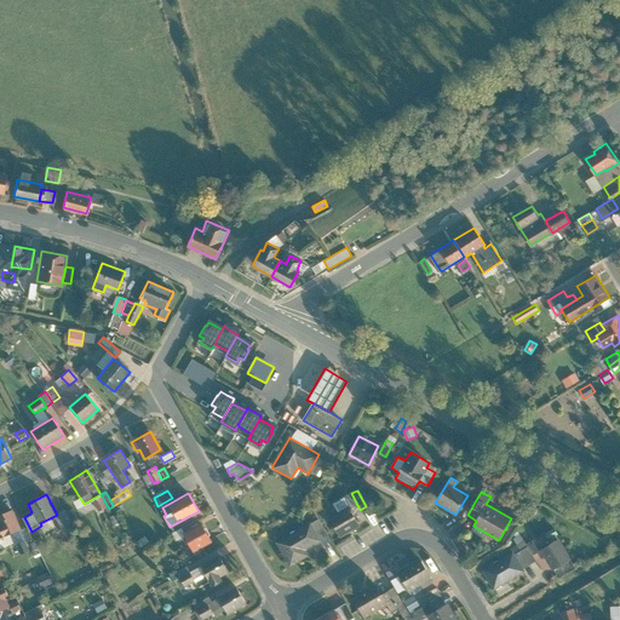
[(101,494),(92,499),(99,510),(107,505),(101,494)]
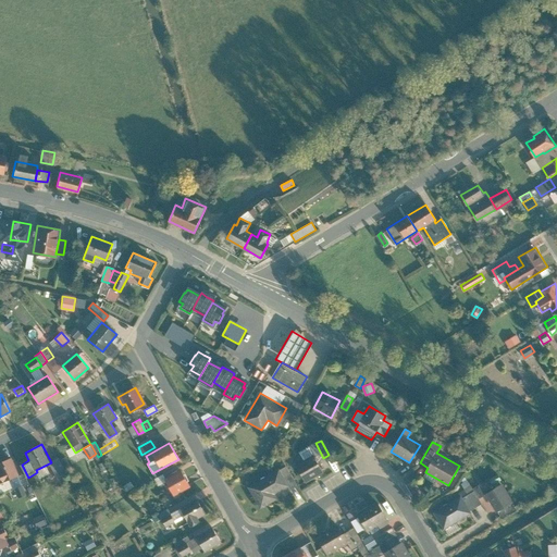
[(469,452),(457,450),(456,459),(468,460),(469,452)]
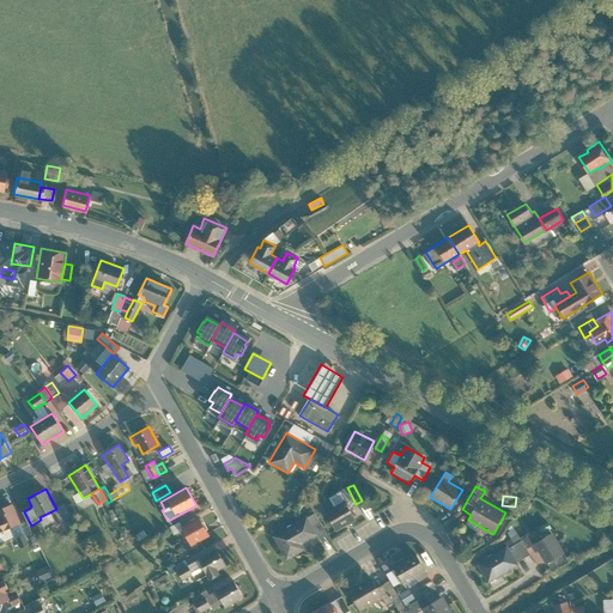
[(343,501),(325,513),(337,532),(356,520),(343,501)]
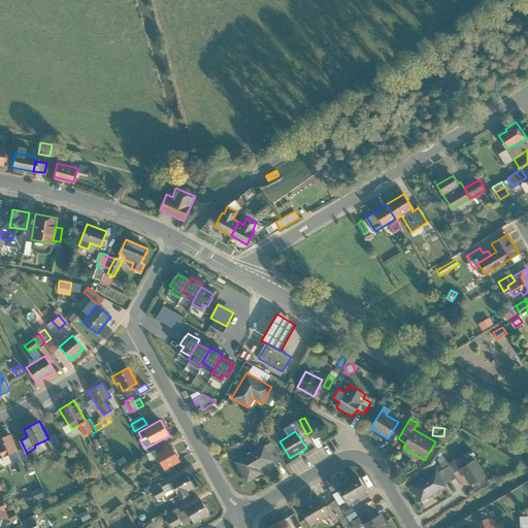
[(10,434),(0,438),(0,458),(18,452),(10,434)]
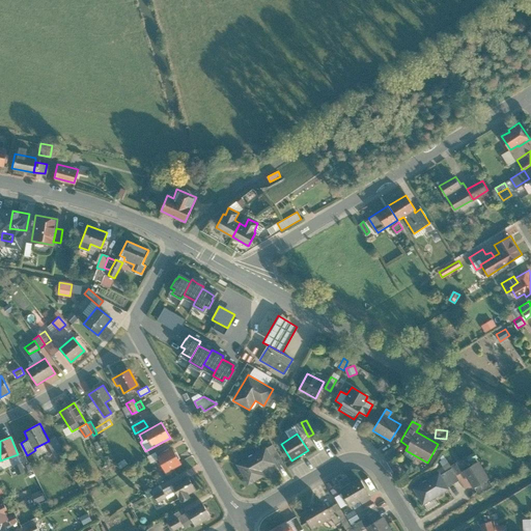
[(56,437),(49,441),(58,458),(65,454),(56,437)]
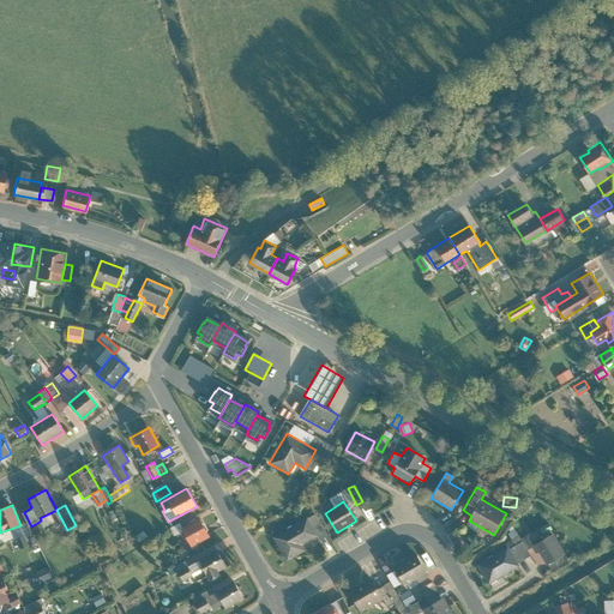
[(307,517),(272,537),(287,561),(306,551),(304,545),(317,537),(319,541),(327,536),(319,522),(313,525),(307,517)]
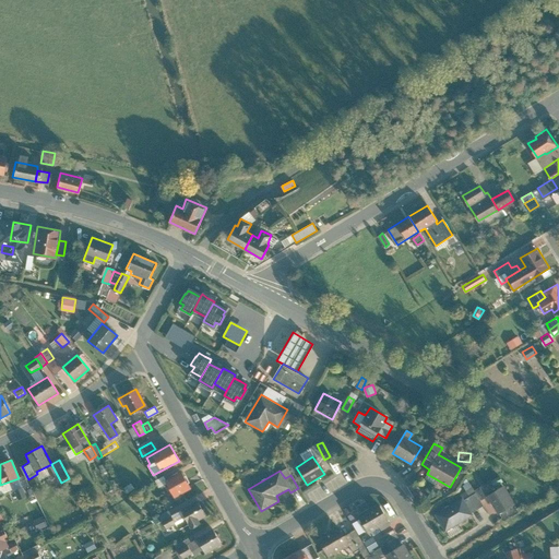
[(180,472),(165,480),(173,496),(189,488),(180,472)]
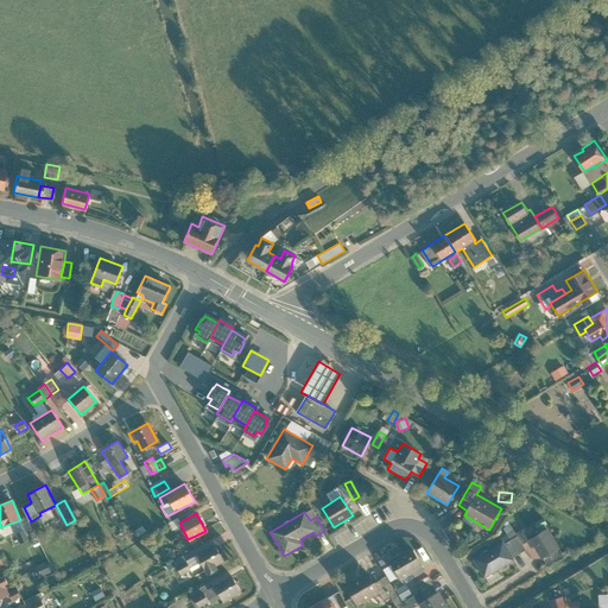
[(543,518),(534,523),(538,529),(546,524),(543,518)]
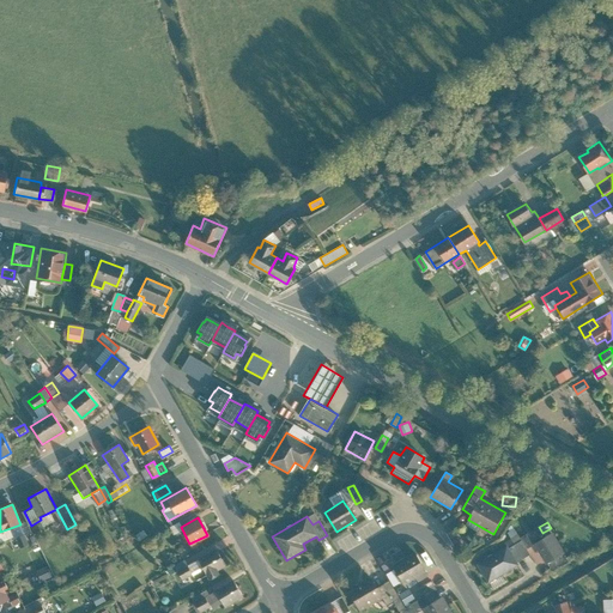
[(552,533),(534,545),(547,564),(565,552),(552,533)]
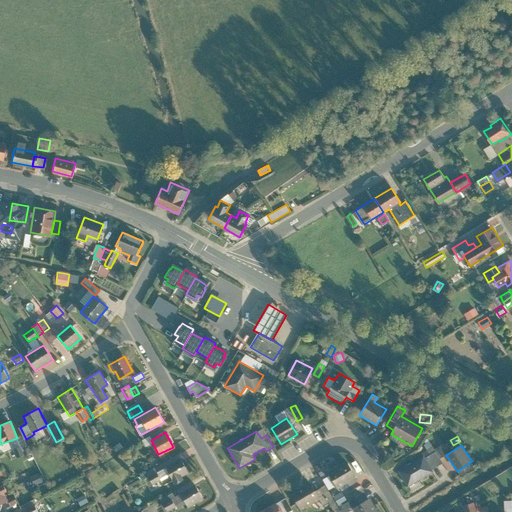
[(21,447),(14,449),(18,457),(24,454),(21,447)]
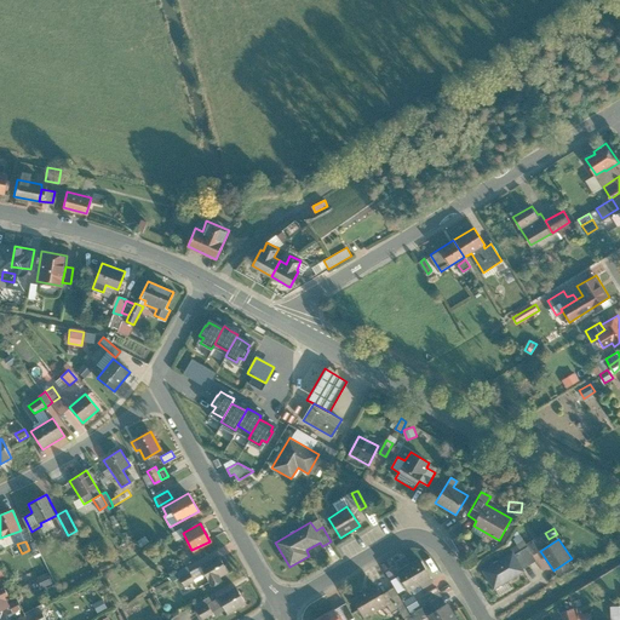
[(538,560),(528,546),(516,556),(526,568),(538,560)]
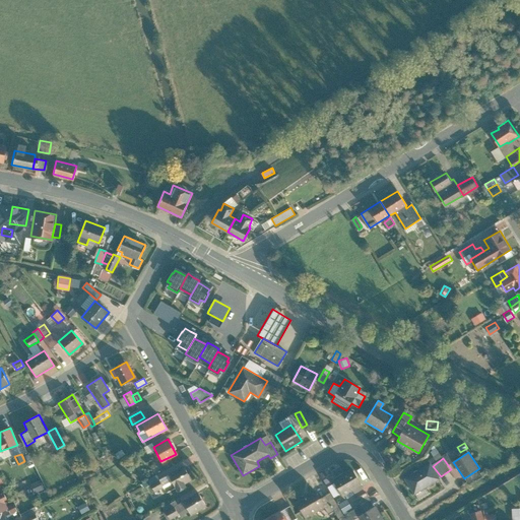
[(431,463),(405,478),(414,495),(440,479),(431,463)]
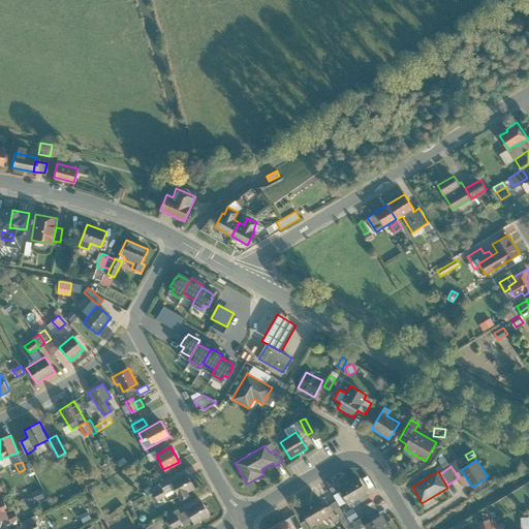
[(194,489),(188,475),(170,484),(180,500),(189,495),(188,492),(194,489)]
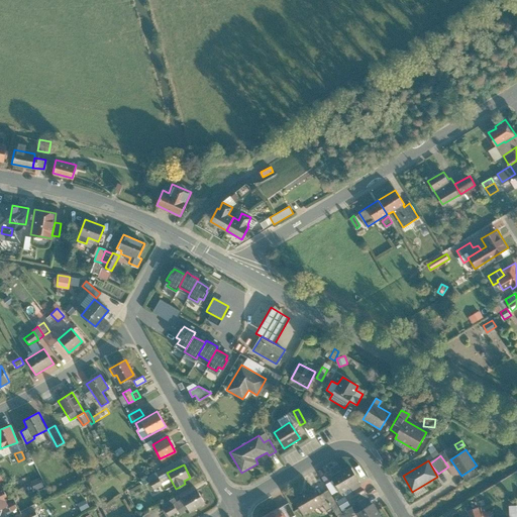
[(349,466),(331,477),(341,495),(360,484),(349,466)]
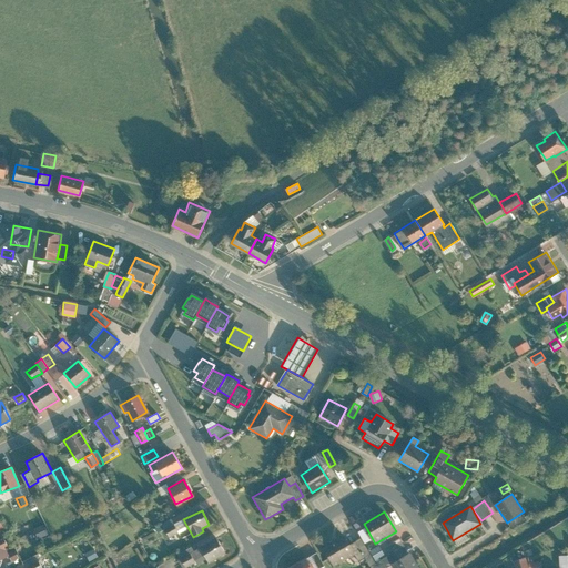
[(173,525),(164,529),(168,538),(178,534),(173,525)]
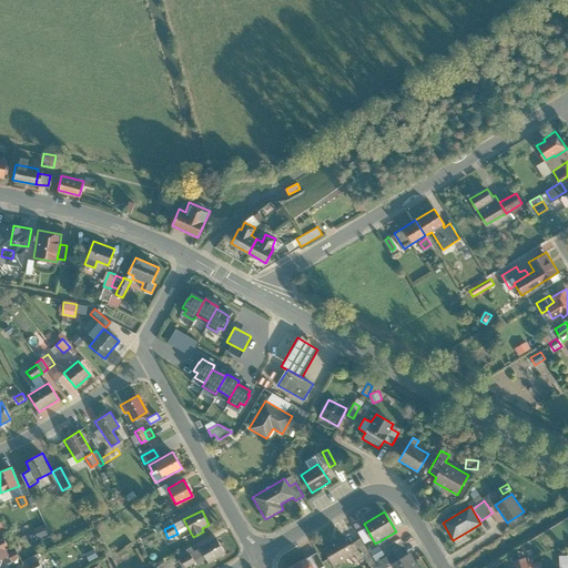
[(44,526),(34,530),(38,539),(49,535),(44,526)]
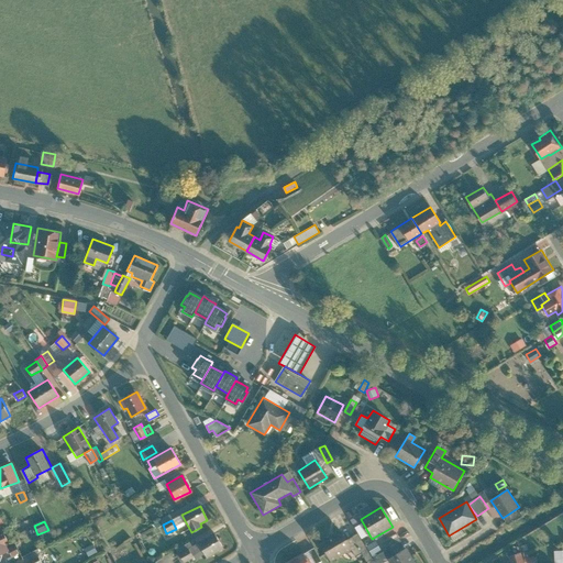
[(341,530),(319,543),(330,562),(352,549),(341,530)]
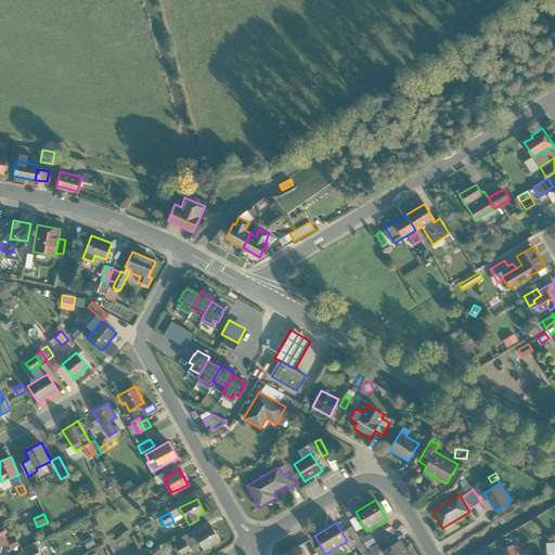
[(0,524),(0,547),(10,543),(5,534),(9,532),(5,526),(2,528),(0,524)]
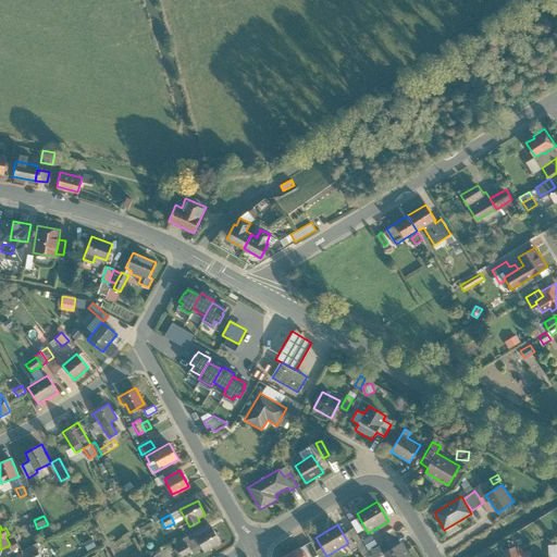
[(222,544),(213,528),(190,541),(187,536),(174,544),(182,556),(192,551),(193,553),(201,548),(205,554),(222,544)]
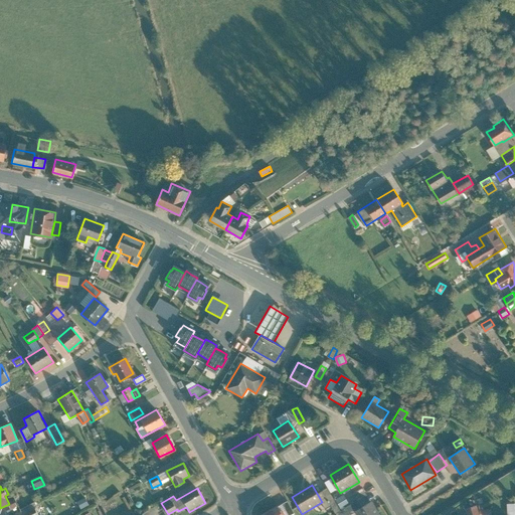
[(362,488),(353,493),(356,500),(366,495),(362,488)]
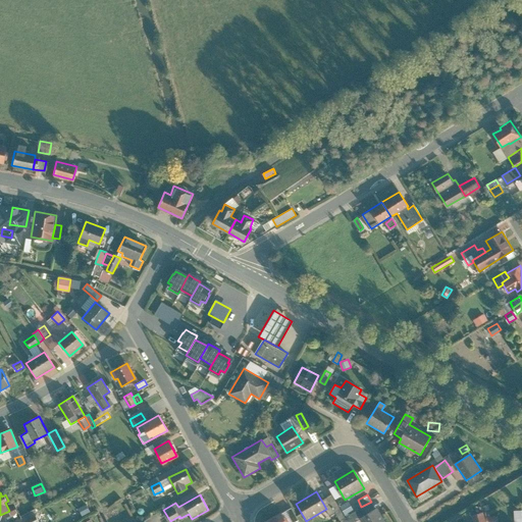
[(335,512),(327,498),(322,501),(330,515),(335,512)]
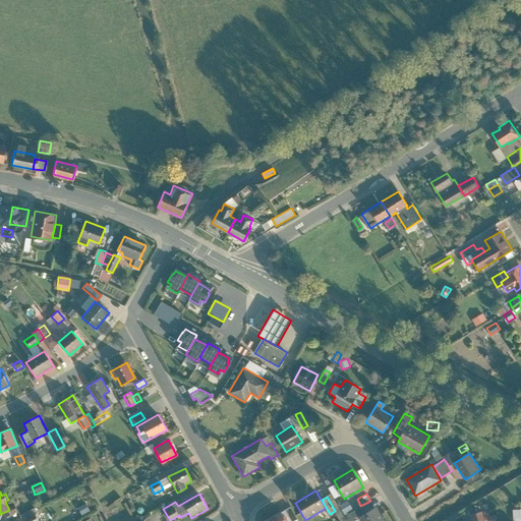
[(18,512),(14,505),(8,508),(12,515),(18,512)]
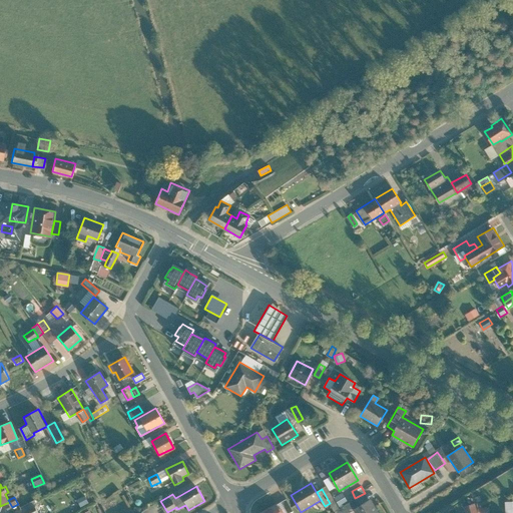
[(348,512),(353,510),(360,506),(356,499),(335,511),(336,512),(348,512)]
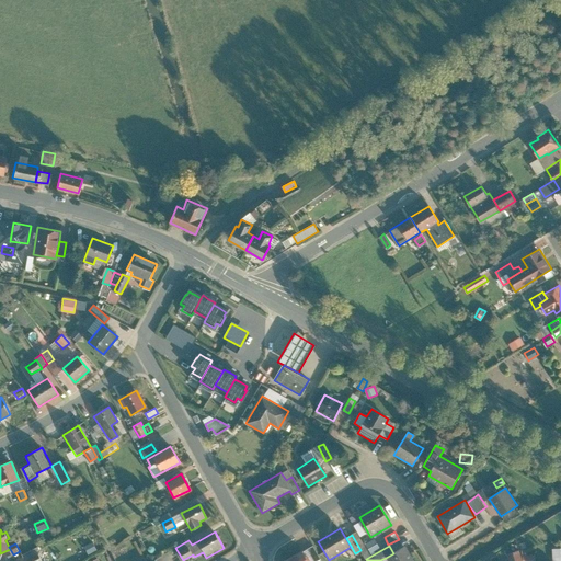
[(414,560),(405,546),(393,553),(386,558),(388,560),(414,560)]
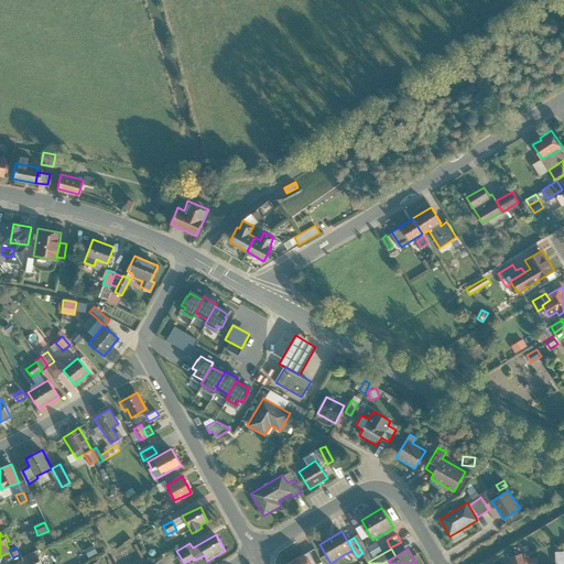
[(314,550),(310,552),(316,563),(317,563),(322,562),(314,550)]
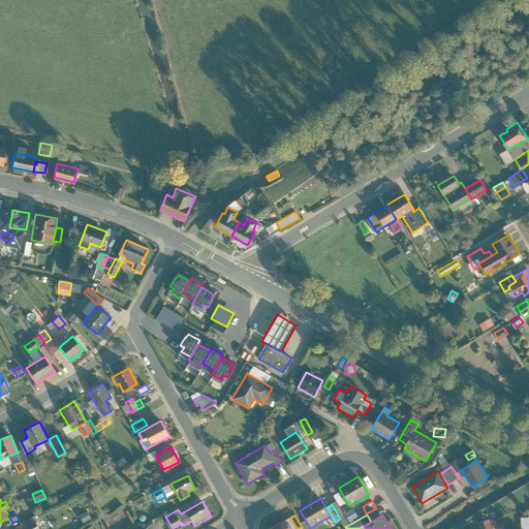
[(491,528),(489,519),(477,522),(478,528),(491,528)]
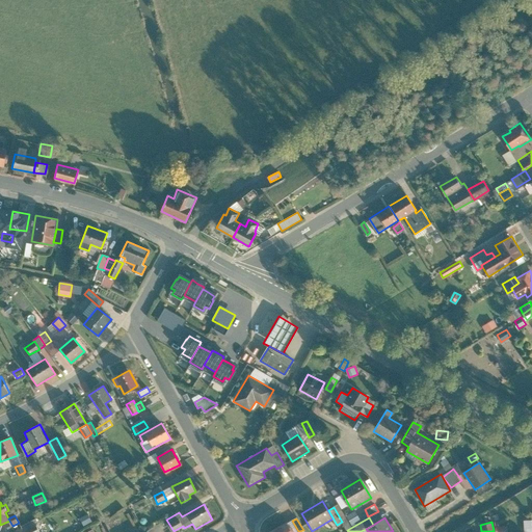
[(290,531),(286,523),(267,531),(290,531)]
